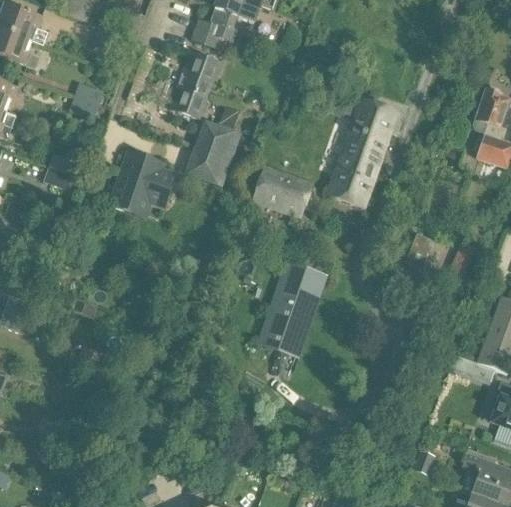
[(63,0),(60,11),(88,21),(95,0),(63,0)]
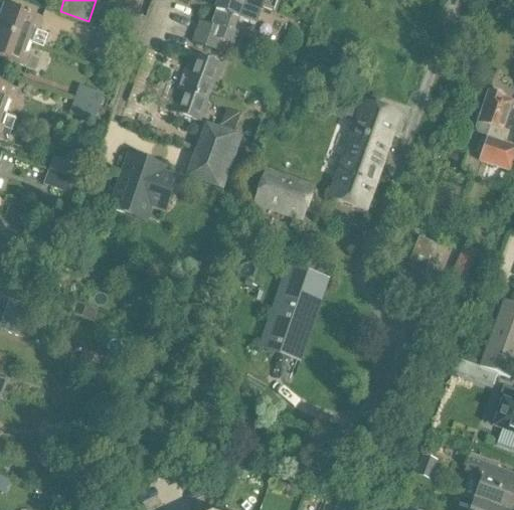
[(211,22),(199,18),(192,39),(219,49),(223,38),(234,42),(239,28),(235,27),(238,17),(257,24),(264,4),(275,8),(277,0),(218,0),(215,9),(216,9),(211,22)]
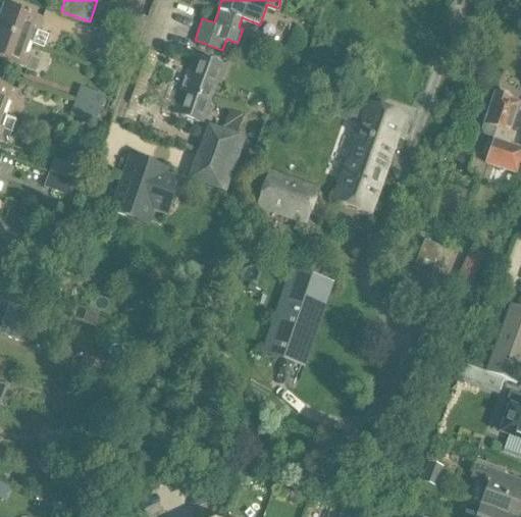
[(44,18),(4,3),(0,13),(0,29),(33,41),(37,28),(41,29),(44,18)]
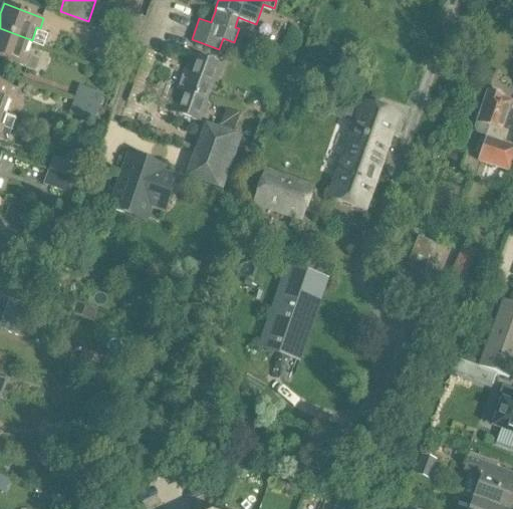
[(119,48),(124,35),(122,34),(122,33),(100,25),(95,40),(119,48)]
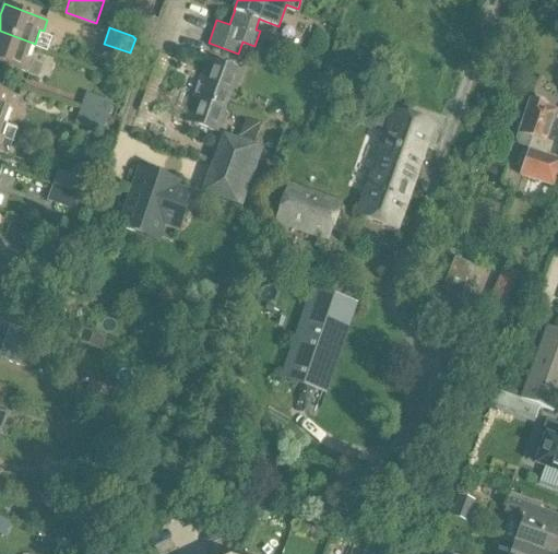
[(35,44),(0,31),(0,60),(39,74),(44,62),(33,58),(30,57),(35,44)]
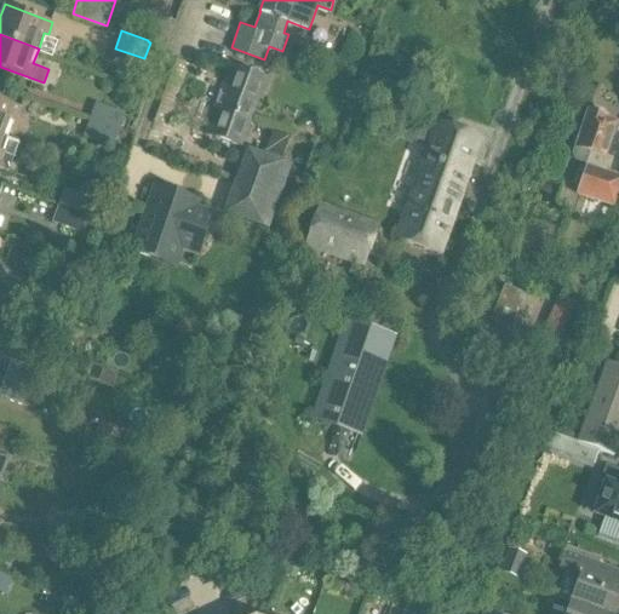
[(159,64),(164,47),(150,42),(144,58),(159,64)]
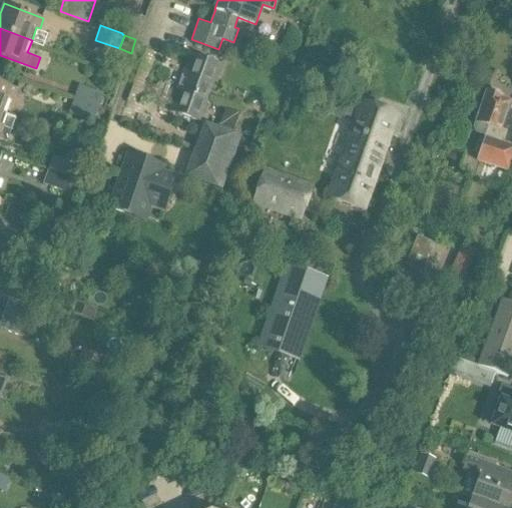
[(189,50),(168,108),(199,119),(221,61),(189,50)]
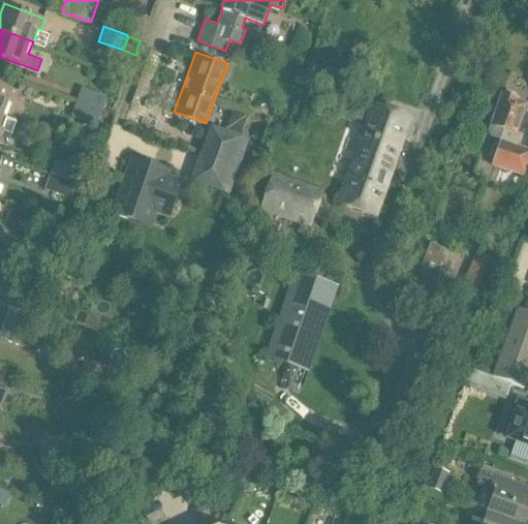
[(76,99),(102,109),(102,108),(112,111),(116,99),(106,95),(107,93),(82,84),(76,99)]
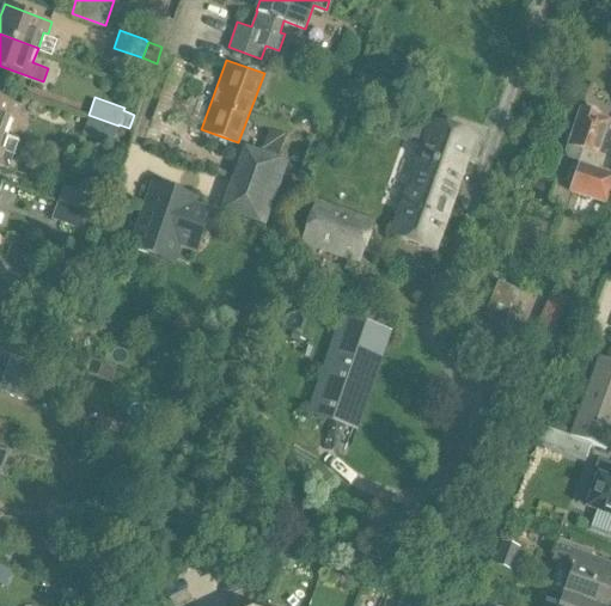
[(22,106),(0,98),(0,129),(7,133),(12,118),(17,120),(22,106)]
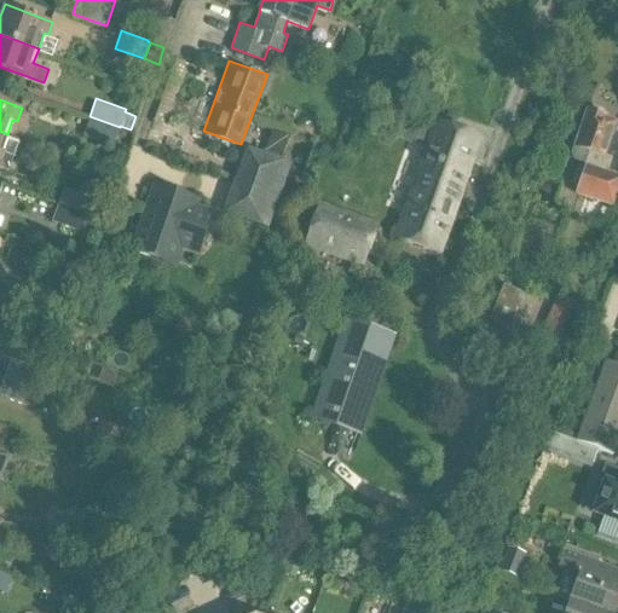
[(604,156),(617,120),(606,116),(607,114),(587,108),(575,144),(589,150),(584,167),(576,168),(572,179),(577,185),(576,191),(612,203),(617,185),(617,173),(598,166),(601,155),(604,156)]
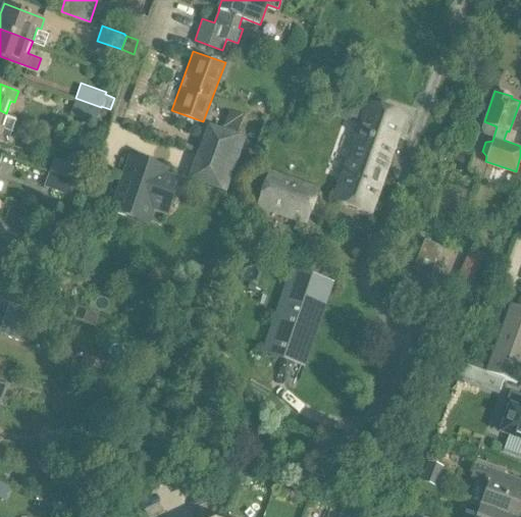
[(70,112),(96,121),(101,107),(75,98),(70,112)]
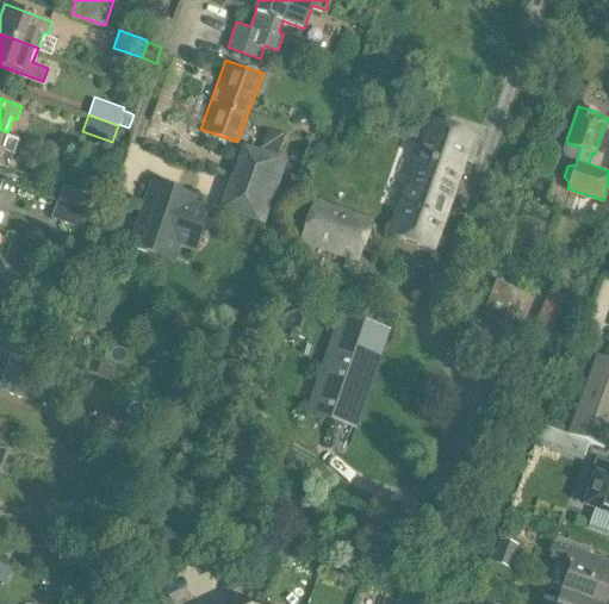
[(476,134),(428,116),(389,231),(435,248),(467,155),(474,157),(483,136),(476,134)]
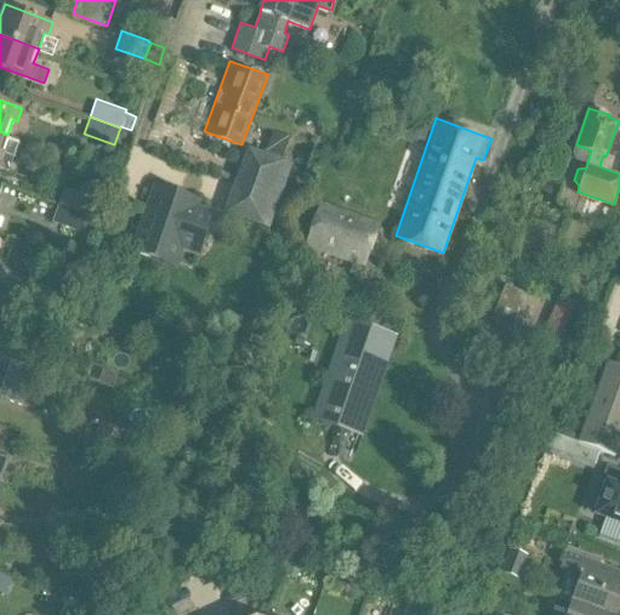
[(283,154),(290,134),(273,129),(266,149),(283,154)]
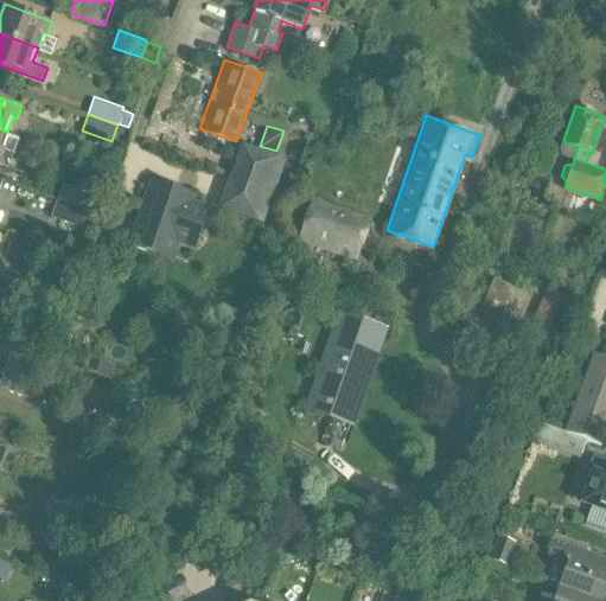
[(7,132),(0,128),(0,160),(8,164),(14,149),(5,146),(4,147),(2,146),(7,132)]
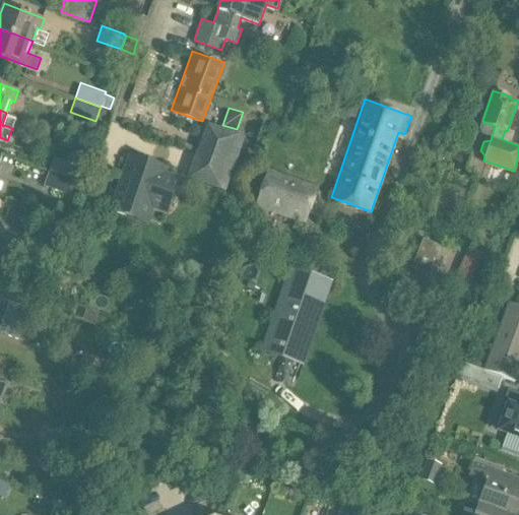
[(241,133),(207,121),(199,146),(237,159),(245,137),(244,137),(245,135),(241,133)]
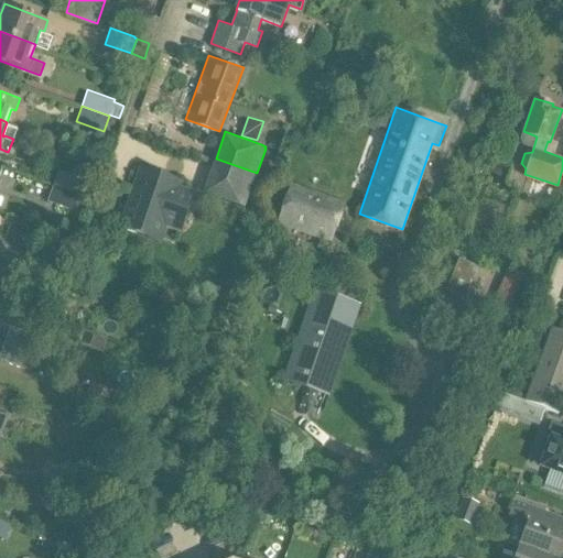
[(204,192),(229,200),(230,199),(246,205),(257,173),(216,159),(204,192)]
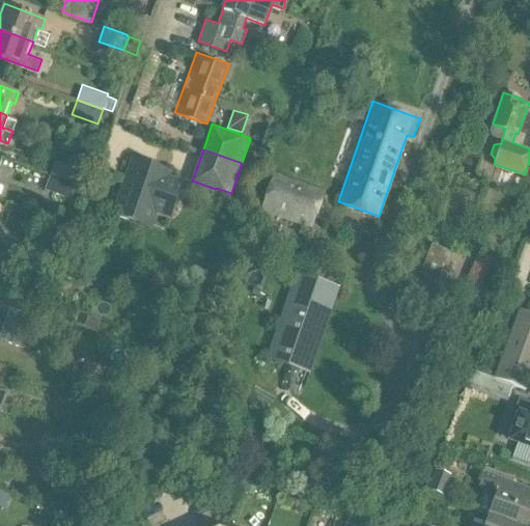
[(171,169),(130,156),(111,212),(152,225),(157,213),(169,217),(183,177),(170,173),(171,169)]
